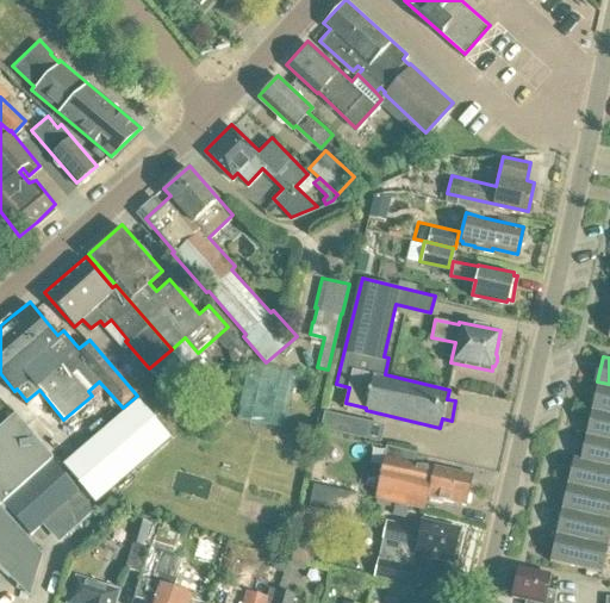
[(609,384),(597,381),(591,406),(609,410),(609,384)]
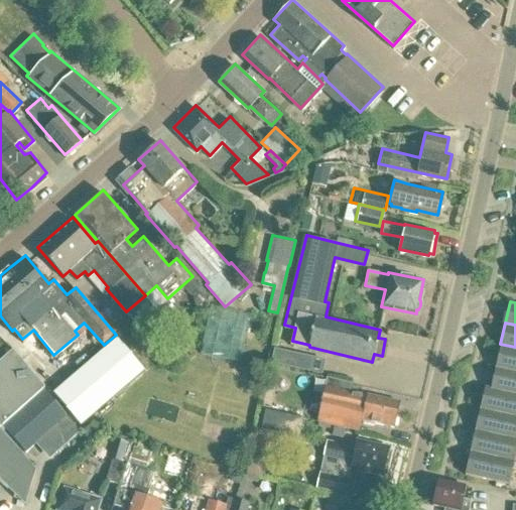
[(0,423),(0,424),(2,423),(25,450),(41,434),(55,451),(80,428),(41,382),(19,357),(12,348),(0,335),(0,423)]
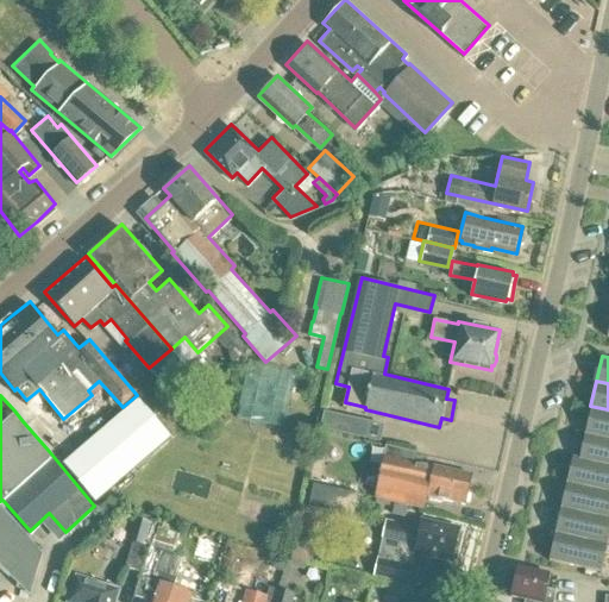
[(95,502),(170,437),(137,399),(62,464),(95,502)]
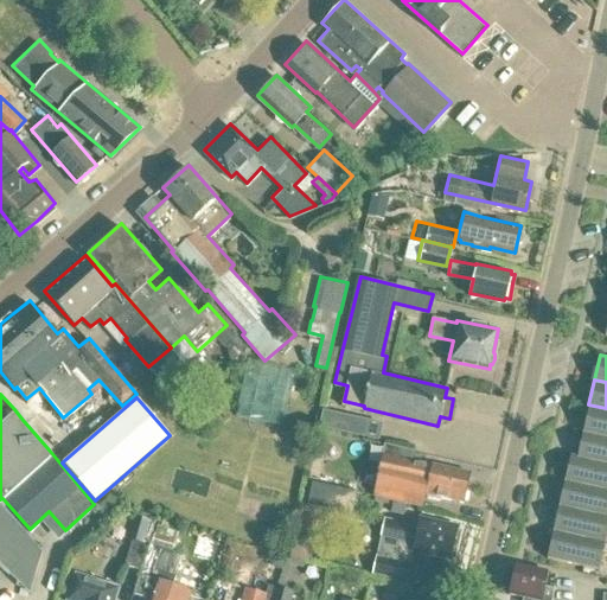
[(324,419),(382,431),(385,414),(327,402),(324,419)]
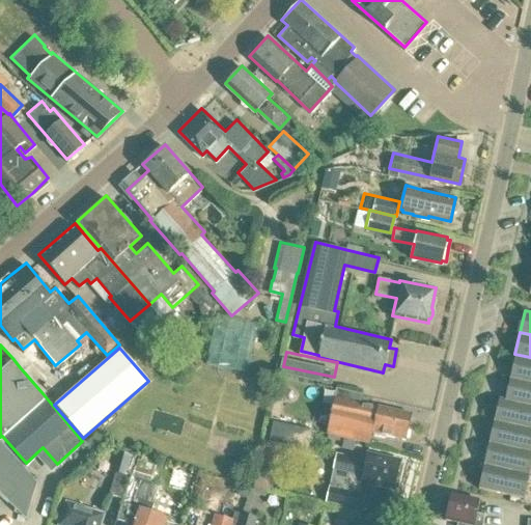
[(530,357),(514,354),(509,376),(530,381),(530,357)]
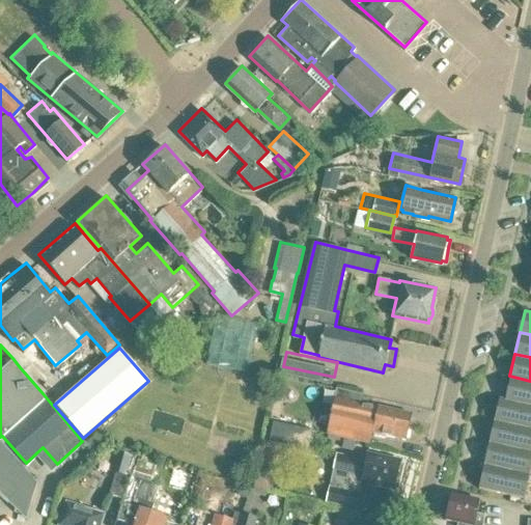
[(530,381),(509,376),(504,397),(530,404),(530,381)]
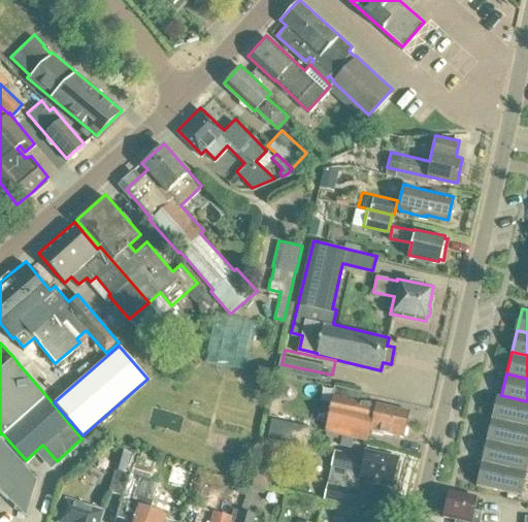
[(408,411),(358,398),(360,390),(333,384),(323,428),(367,438),(369,429),(382,432),(383,429),(403,434),(408,411)]
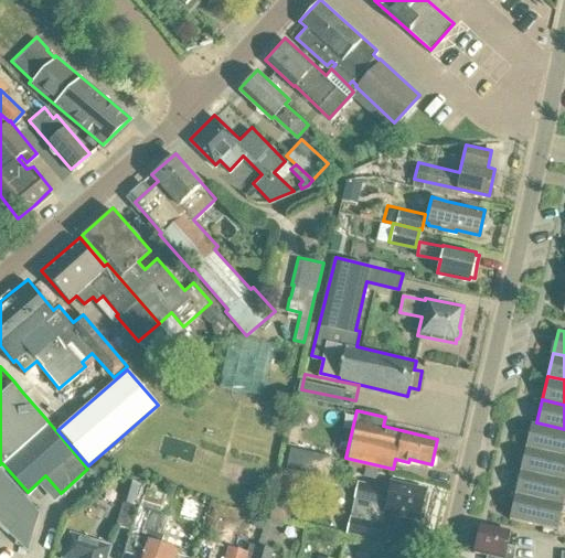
[(564,429),(536,422),(530,421),(524,446),(564,454),(564,429)]
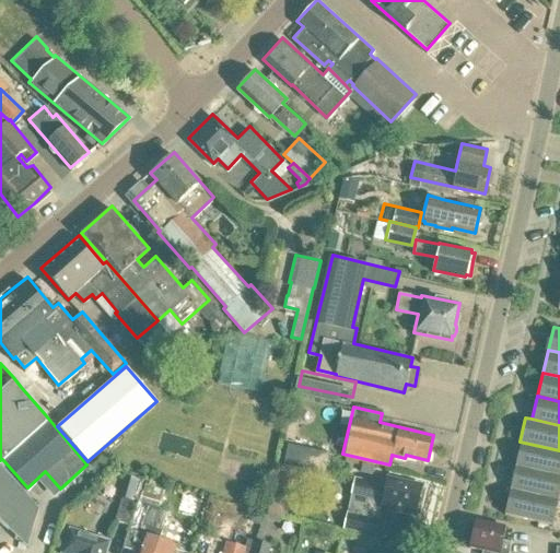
[(324,470),(328,451),(312,447),(288,442),(282,462),(307,468),(308,467),(324,470)]
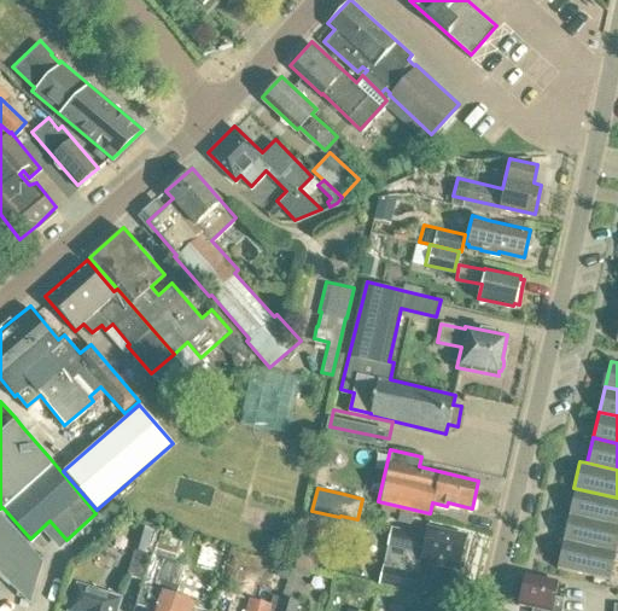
[(617,498),(573,488),(569,515),(617,524),(617,498)]
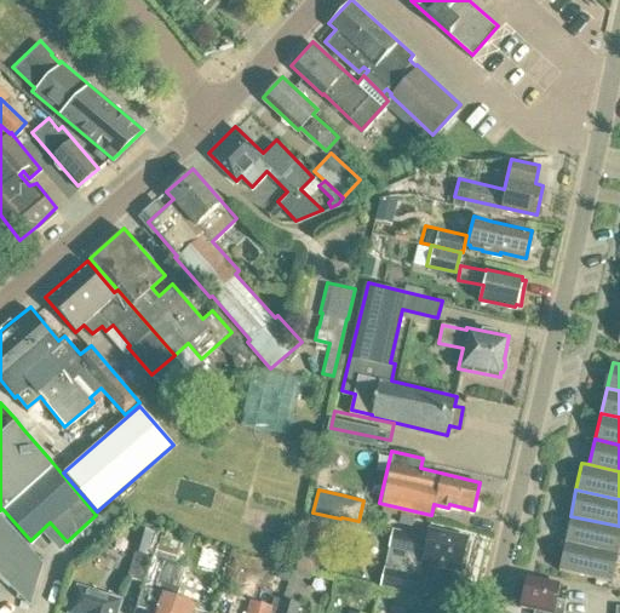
[(121,516),(112,504),(97,517),(107,528),(121,516)]
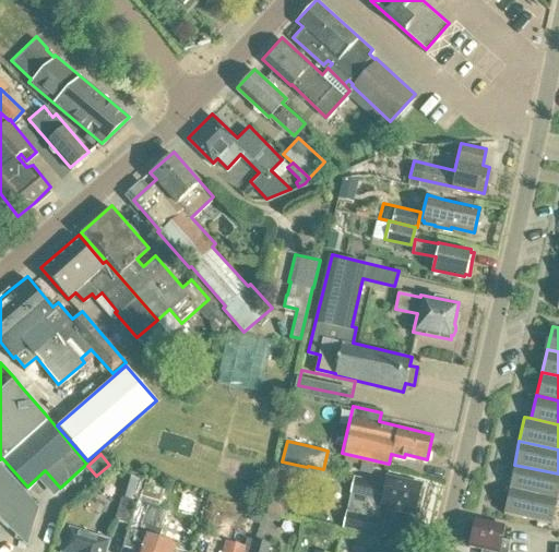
[(0,517),(8,526),(19,515),(32,527),(39,505),(0,460),(0,459),(0,458),(0,517)]
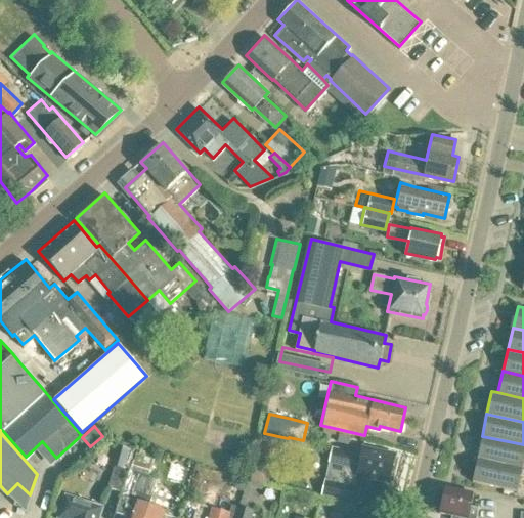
[(523,444),(482,436),(477,458),(522,468),(523,459),(523,444)]
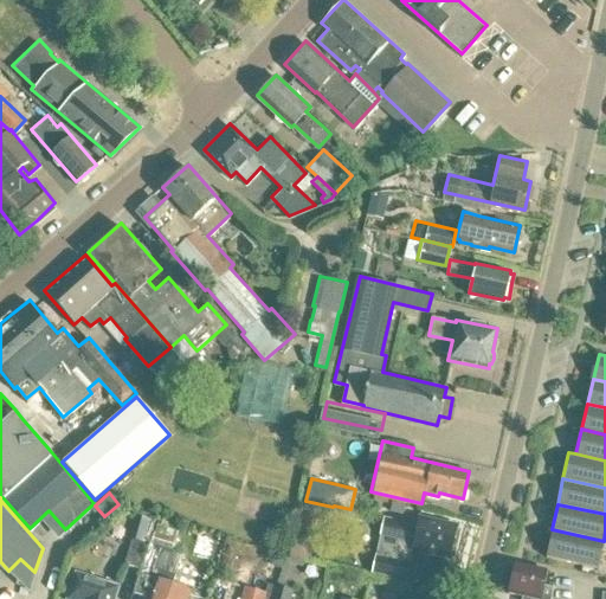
[(146,541),(153,517),(135,513),(129,536),(146,541)]
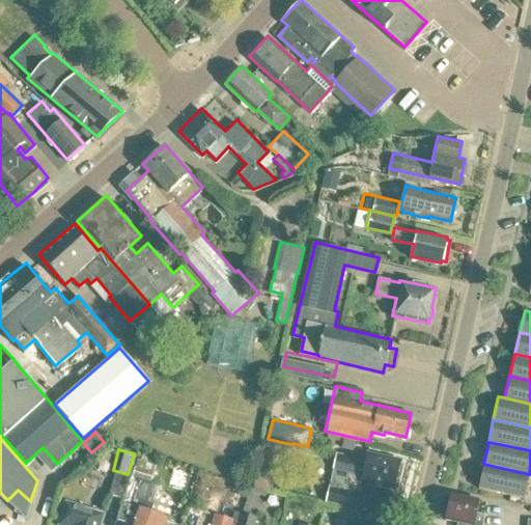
[(134,463),(131,474),(116,517),(129,521),(127,524),(163,524),(167,516),(150,510),(160,481),(151,479),(156,469),(154,469),(158,457),(140,450),(135,464),(134,463)]
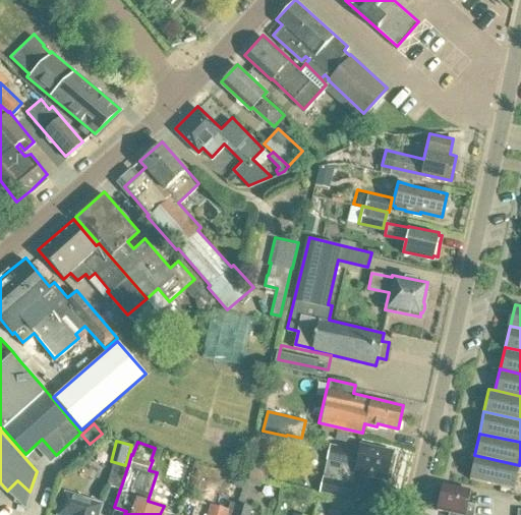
[(368,499),(371,487),(367,485),(369,473),(386,477),(393,450),(361,443),(359,449),(340,444),(340,445),(330,443),(320,490),(349,496),(349,495),(368,499)]
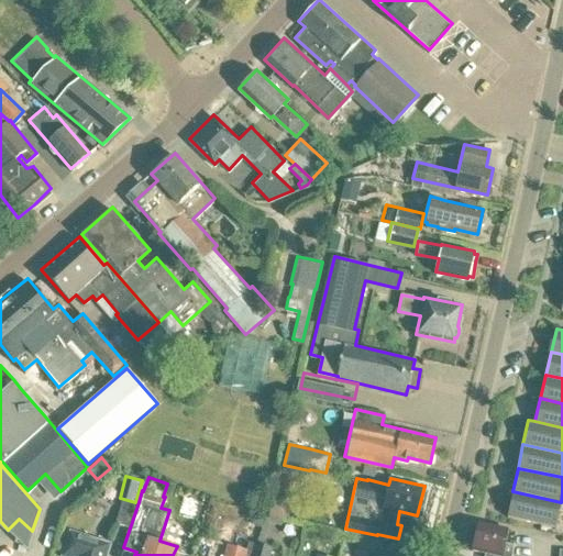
[(271,512),(287,516),(293,496),(275,491),(271,512)]
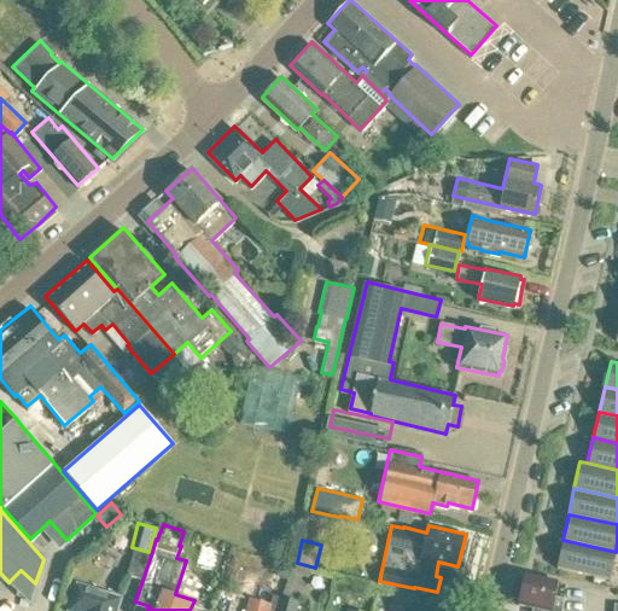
[(616,552),(563,540),(557,565),(610,577),(616,552)]
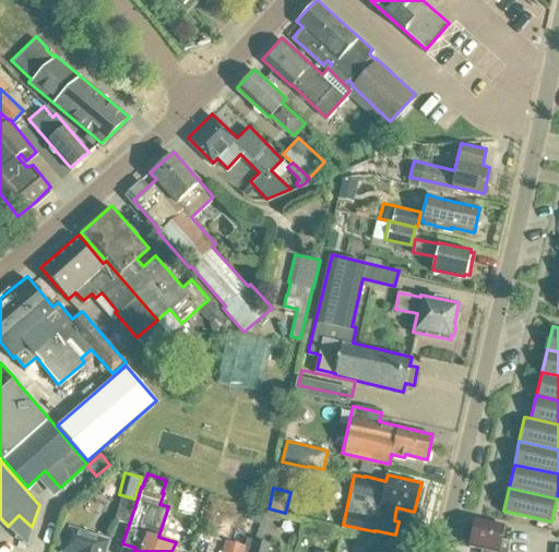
[(504,524),(475,517),(470,543),(483,547),(482,551),(508,551),(510,539),(501,537),(504,524)]
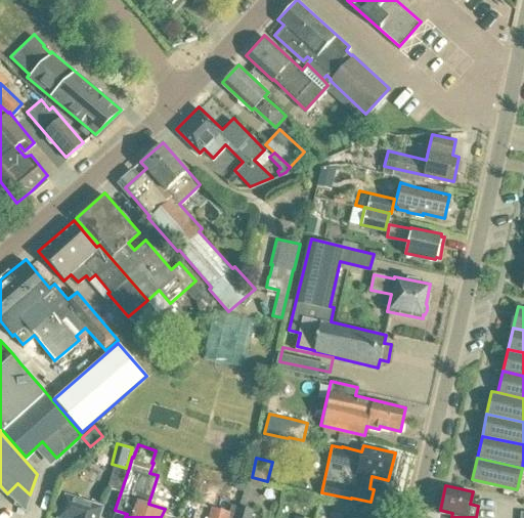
[(97,517),(101,507),(102,503),(64,491),(56,517),(58,517),(97,517)]
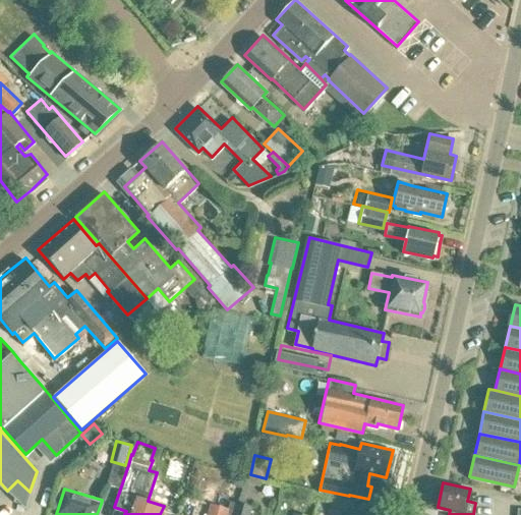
[(229,514),(235,500),(229,498),(227,506),(210,501),(206,514),(229,514)]
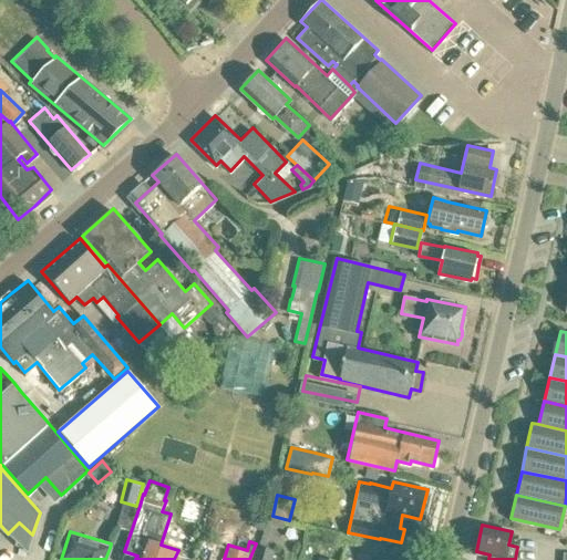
[(268,559),(272,548),(256,543),(249,559),(268,559)]
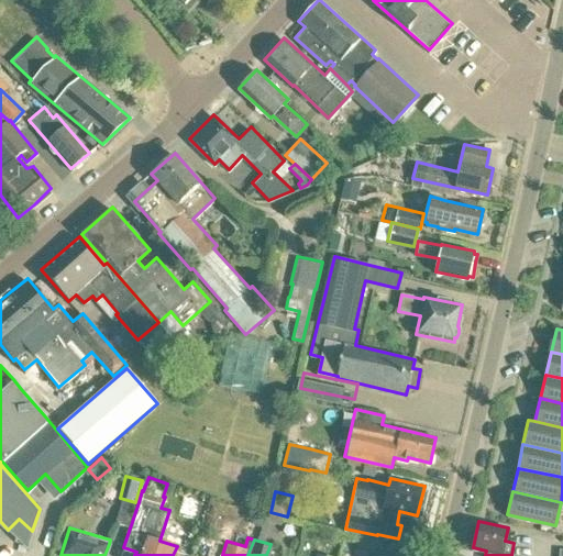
[(357,543),(355,553),(367,555),(370,546),(357,543)]
